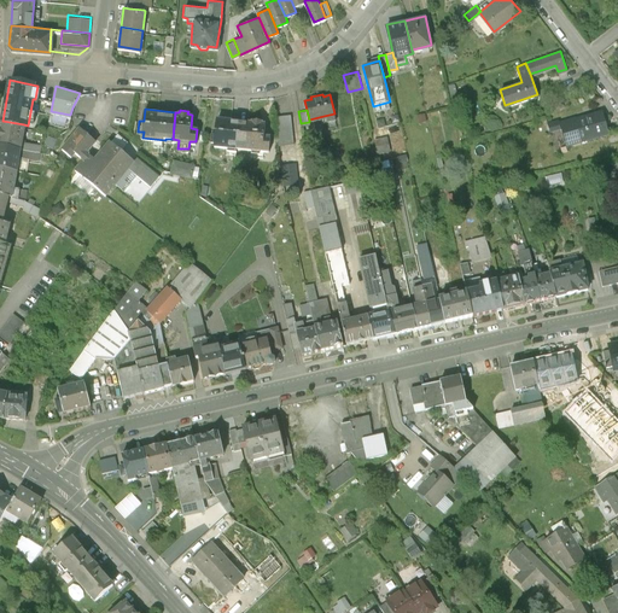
[(602,110),(576,117),(576,116),(560,120),(567,144),(608,133),(602,110)]
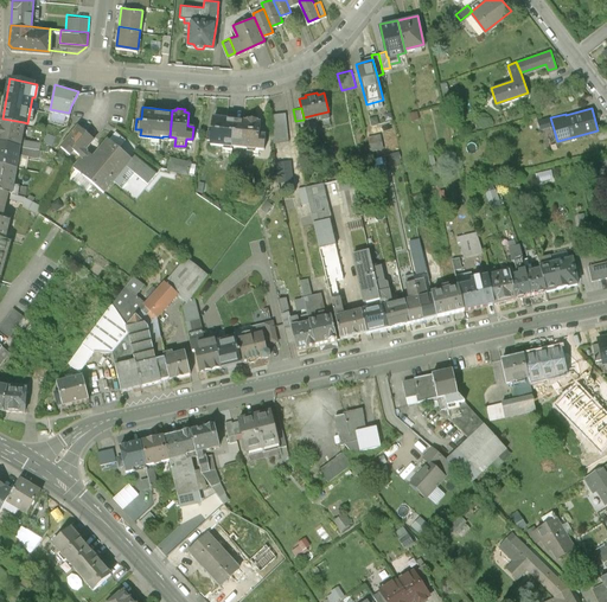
[(285,111),(270,113),(274,141),(289,139),(285,111)]
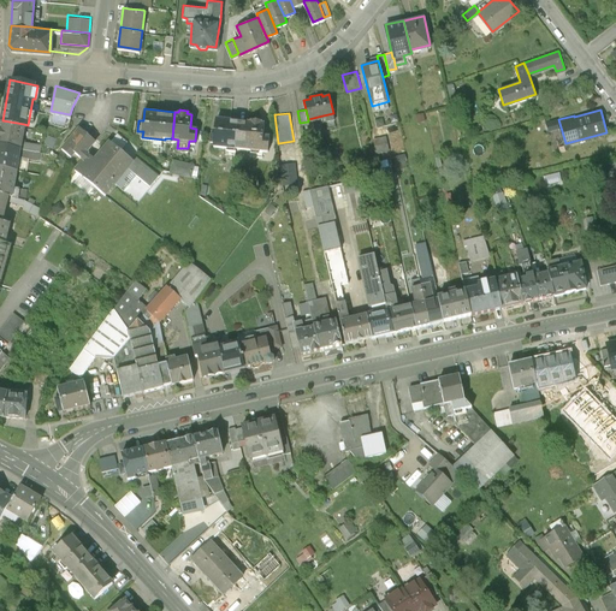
[(333,113),(323,116),(324,123),(327,123),(327,126),(336,124),(333,113)]
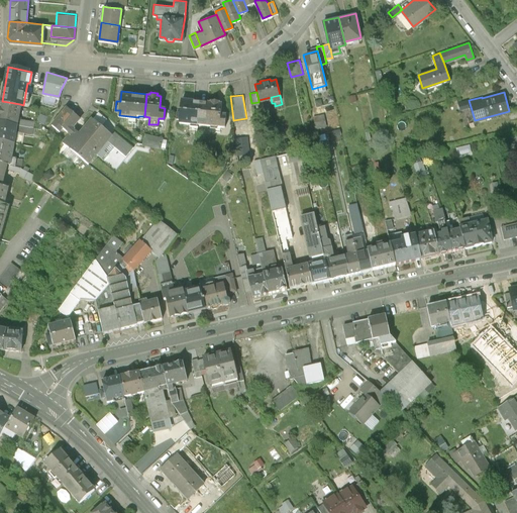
[(193,99),(182,98),(180,111),(177,110),(177,116),(180,116),(179,120),(197,122),(199,99),(193,99)]
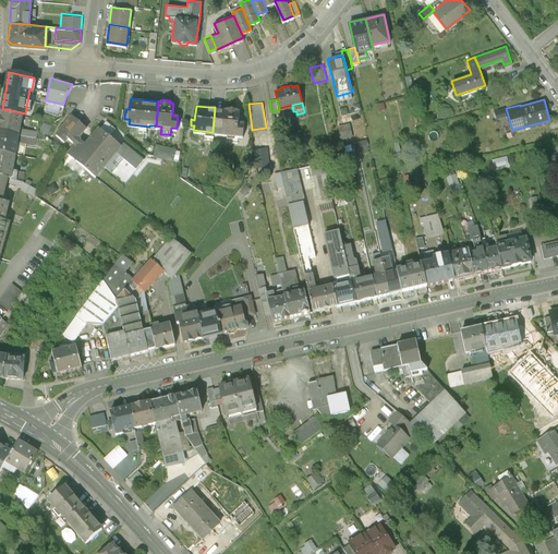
[(237,108),(229,107),(228,109),(215,107),(213,132),(243,135),(244,122),(239,121),(240,110),(235,110),(237,108)]
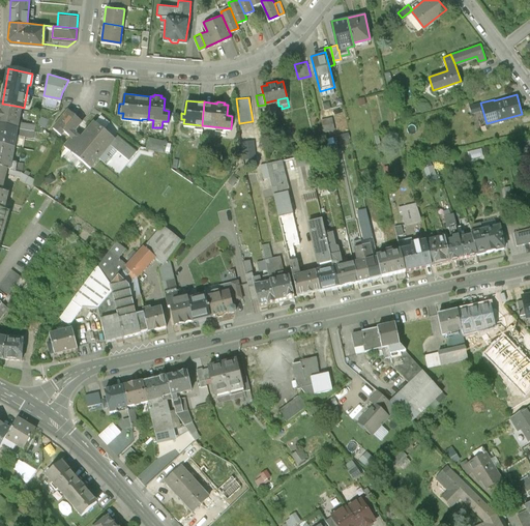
[(21,107),(2,104),(0,111),(0,122),(18,126),(19,120),(21,107)]
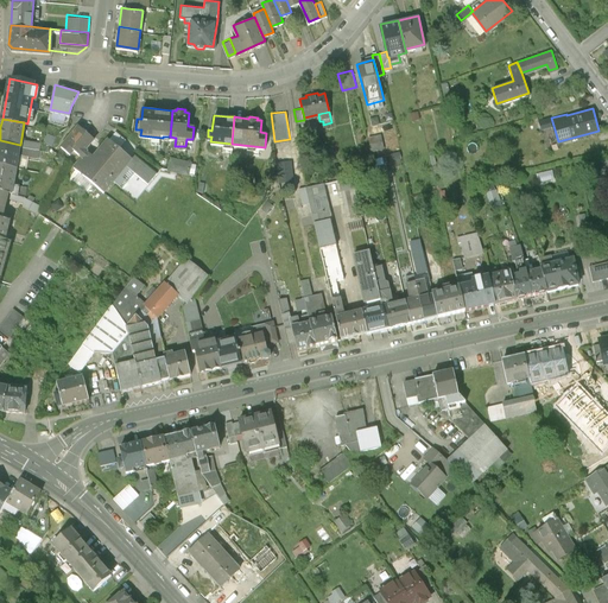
[(157,170),(134,152),(131,156),(108,137),(94,154),(84,147),(94,135),(78,124),(61,145),(69,152),(73,147),(82,154),(74,165),(103,189),(113,177),(111,176),(122,160),(149,181),(157,170)]
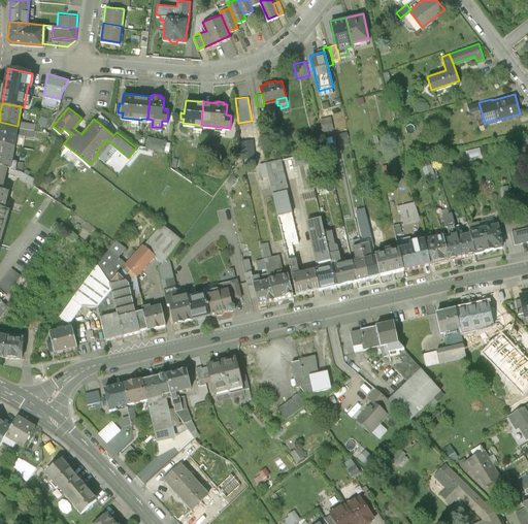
[(33,122),(19,120),(18,126),(32,128),(33,122)]
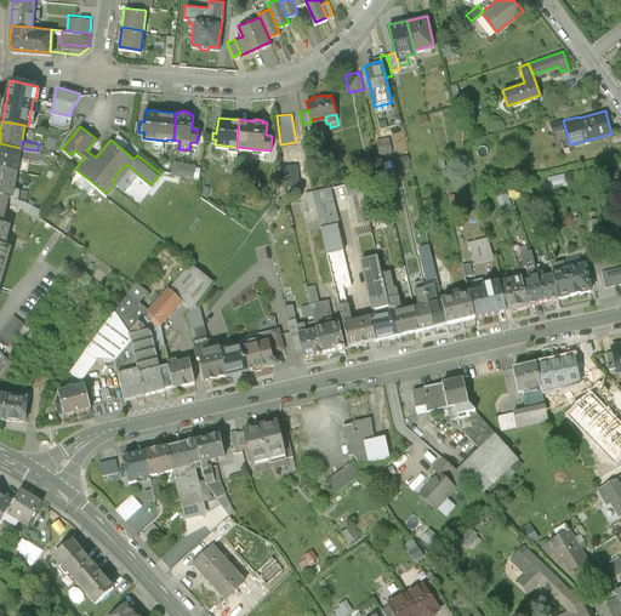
[(21,148),(0,143),(0,165),(17,170),(20,154),(21,148)]
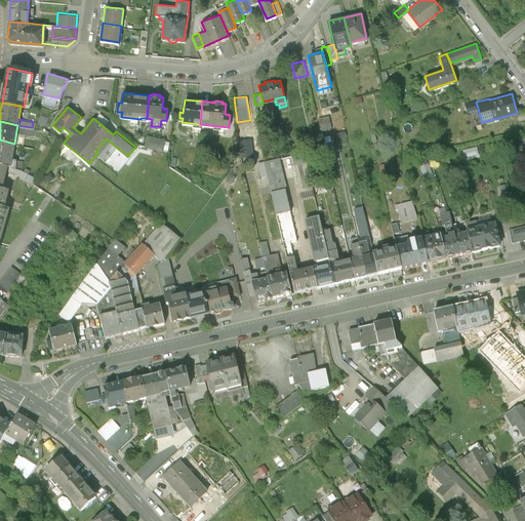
[(524,132),(512,135),(515,147),(524,144),(524,132)]
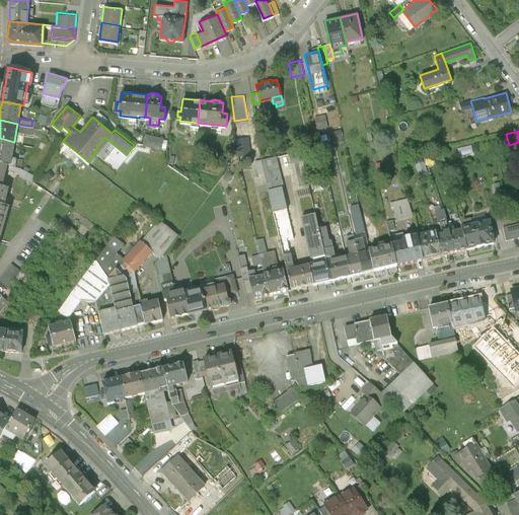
[(162,137),(146,133),(144,142),(160,146),(162,137)]
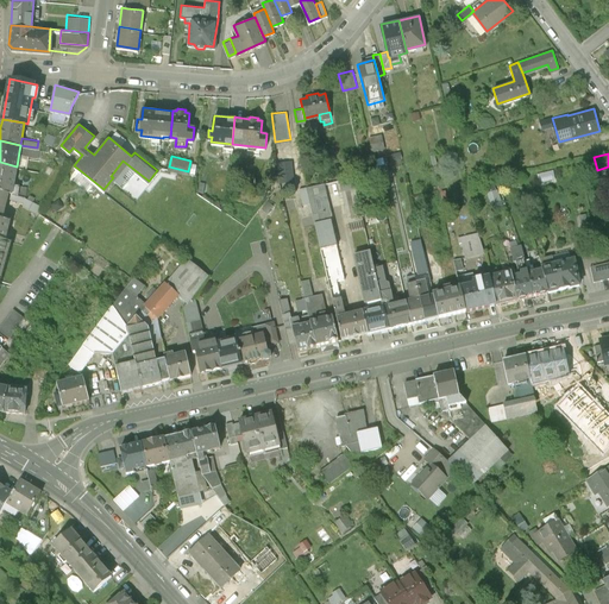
[(293,159),(277,161),(278,181),(294,178),(293,159)]
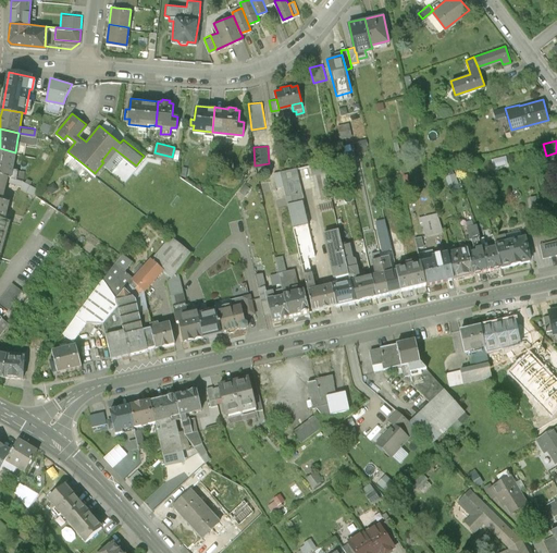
[(15,152),(0,148),(0,172),(8,175),(11,175),(15,152)]
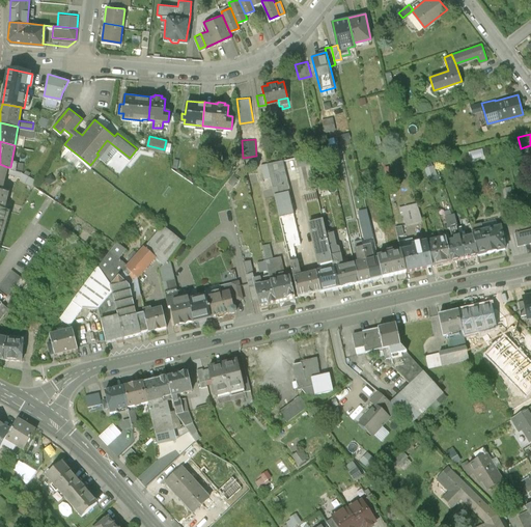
[(524,161),(521,148),(509,151),(512,163),(524,161)]
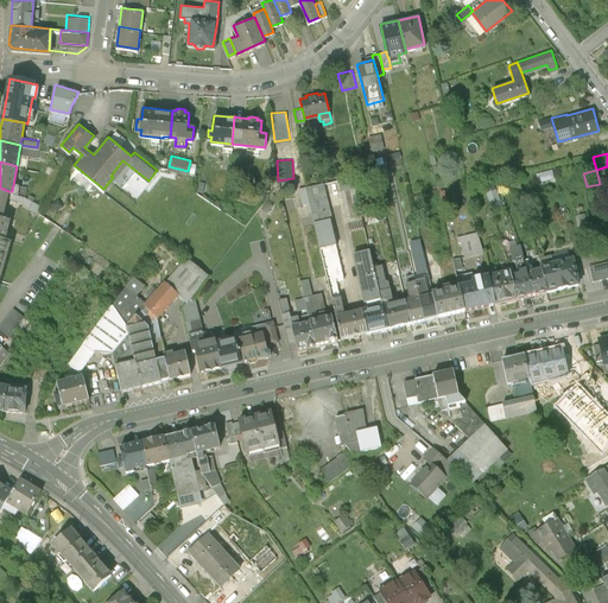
[(353,175),(339,178),(343,202),(358,198),(353,175)]
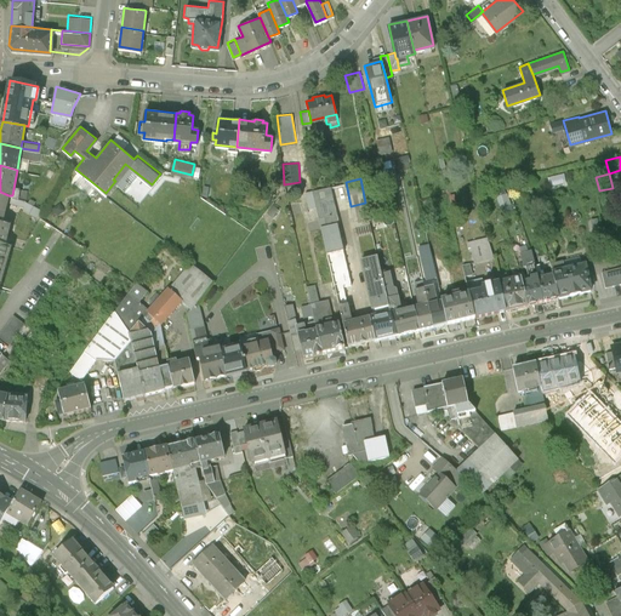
[(330,184),(313,189),(320,226),(337,222),(339,222),(330,184)]
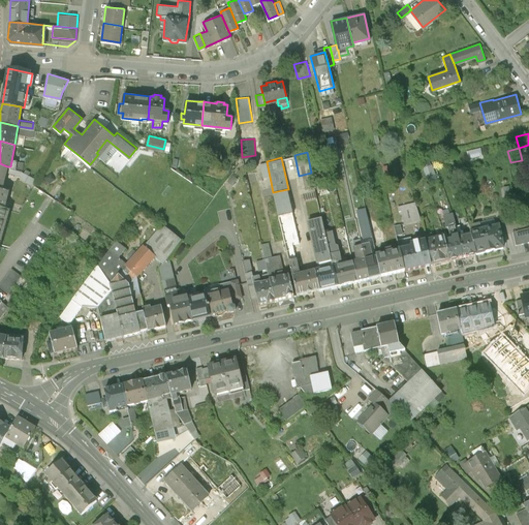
[(311,173),(299,176),(302,191),(315,188),(311,173)]
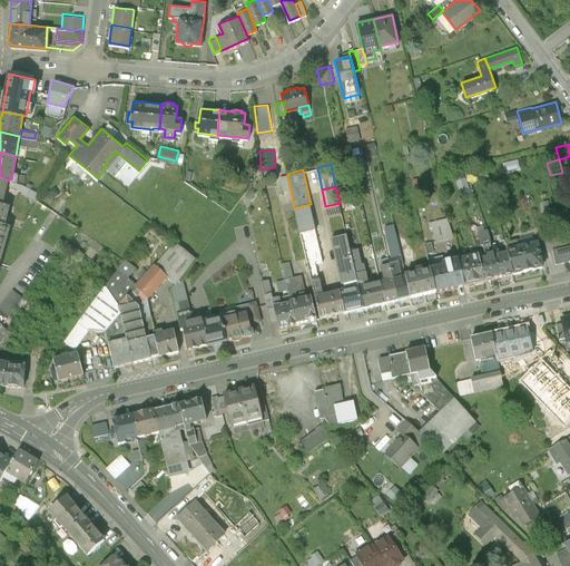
[(551,213),(548,198),(541,199),(544,214),(551,213)]
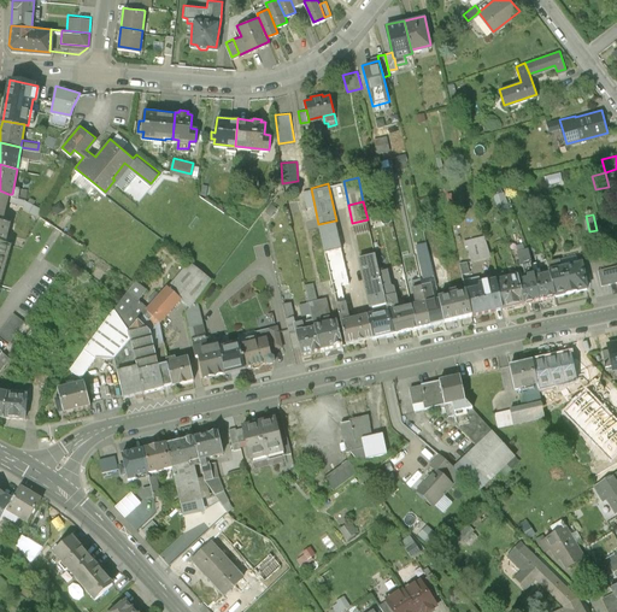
[(0,240),(5,242),(11,222),(3,219),(0,218),(0,240)]
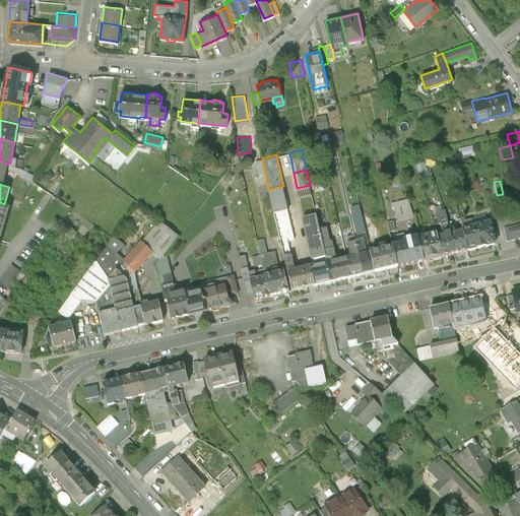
[(282,186),(268,189),(273,210),(287,207),(282,186)]
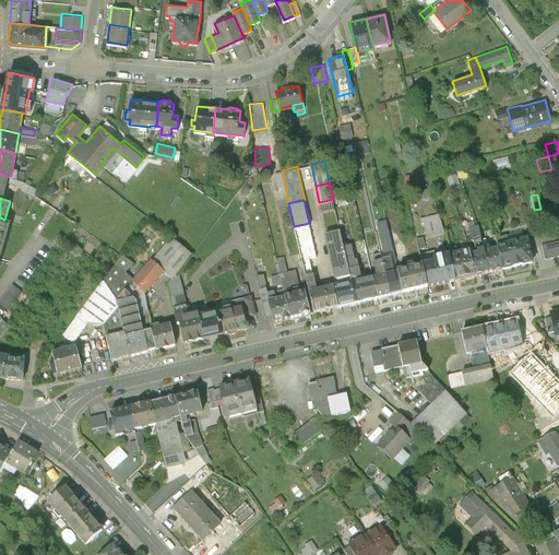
[(443,231),(438,212),(420,216),(421,221),(424,221),(427,235),(443,231)]
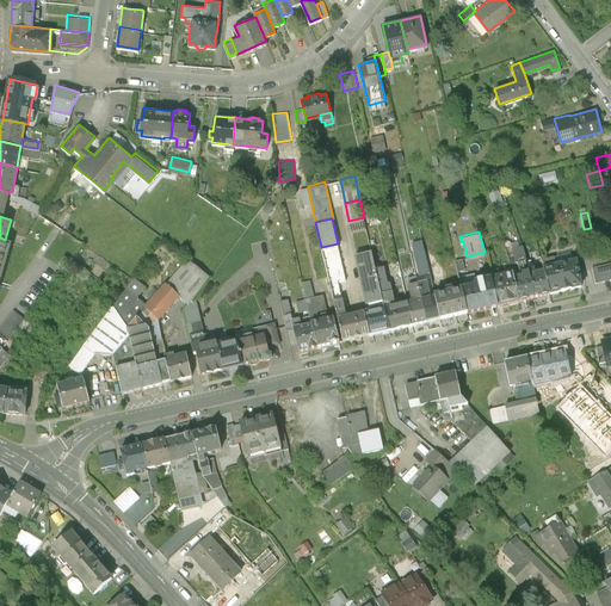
[(5,240),(0,237),(0,276),(4,265),(2,265),(6,253),(10,241),(5,240)]
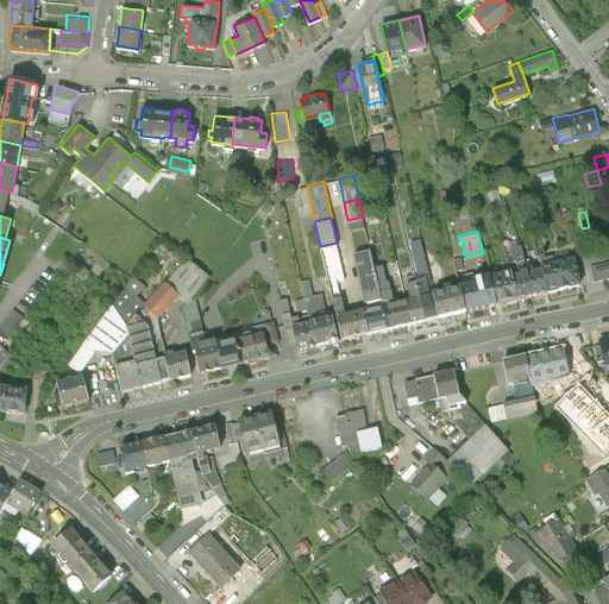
[(421,238),(410,240),(418,271),(428,269),(422,245),(421,238)]
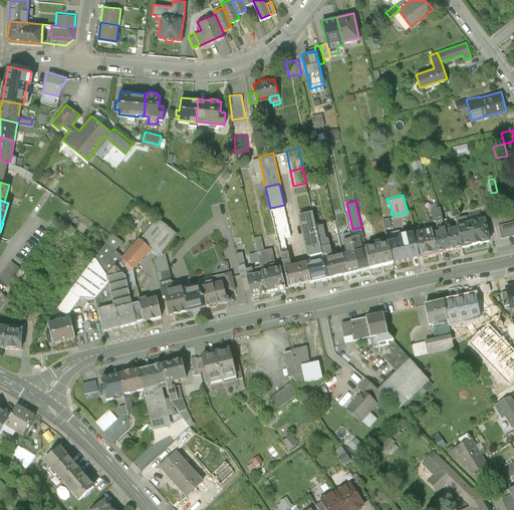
[(284,205),(270,208),(283,266),(290,264),(290,260),(284,236),(287,235),(282,217),(286,216),(284,205)]
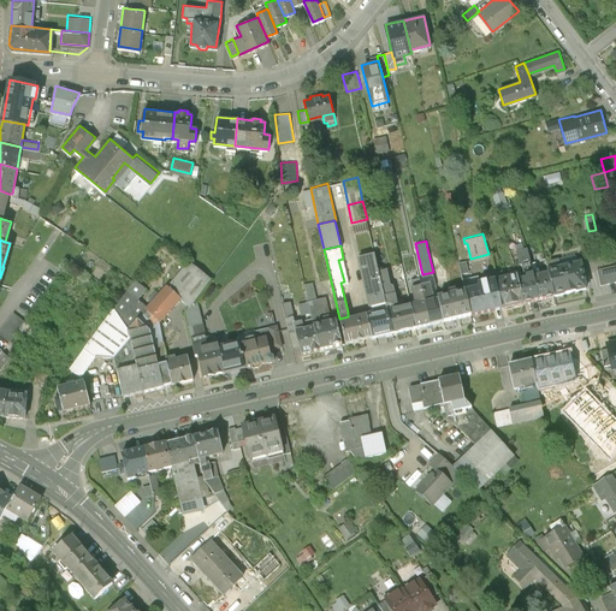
[(527,245),(516,248),(519,261),(521,260),(523,270),(527,273),(527,276),(533,274),(532,271),(527,245)]
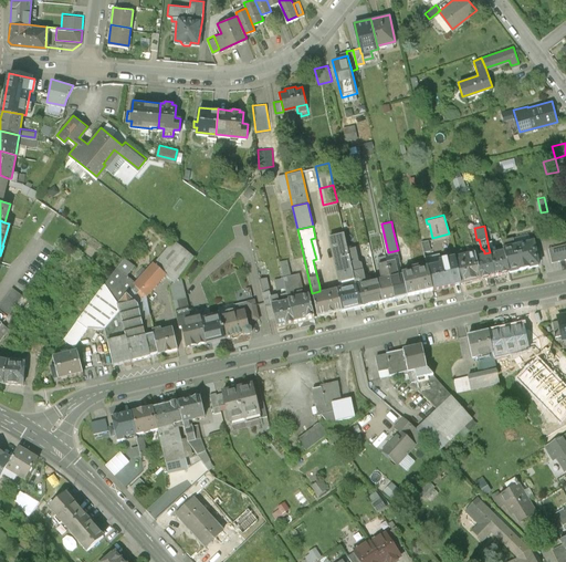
[(344,230),(332,233),(342,279),(355,277),(347,246),(344,230)]
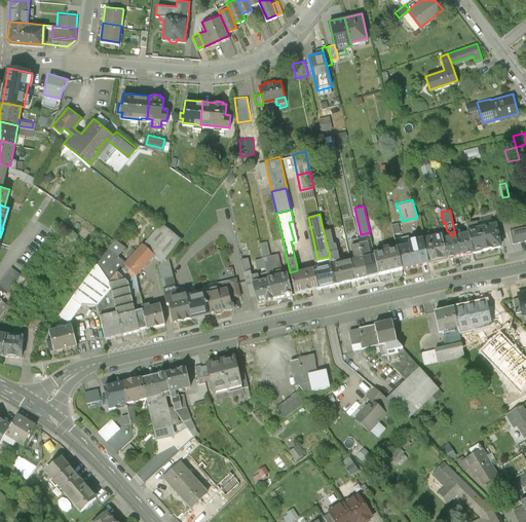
[(142,243),(153,253),(162,259),(183,233),(163,217),(142,243)]
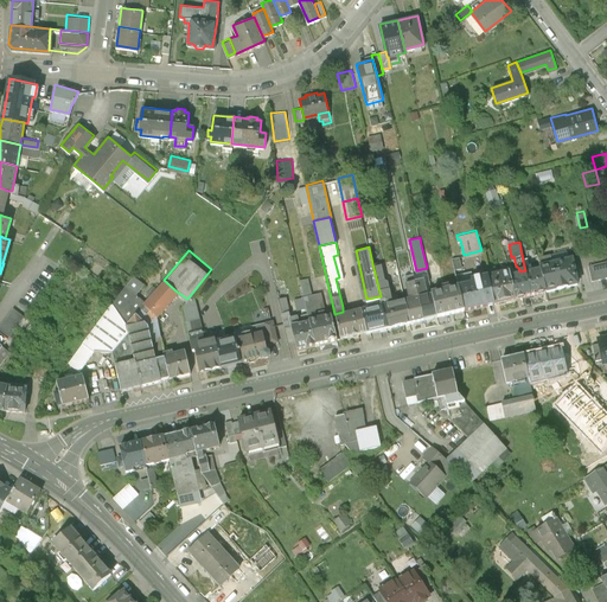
[(572,251),(538,260),(540,263),(545,289),(579,281),(576,274),(580,274),(576,256),(573,256),(572,251)]
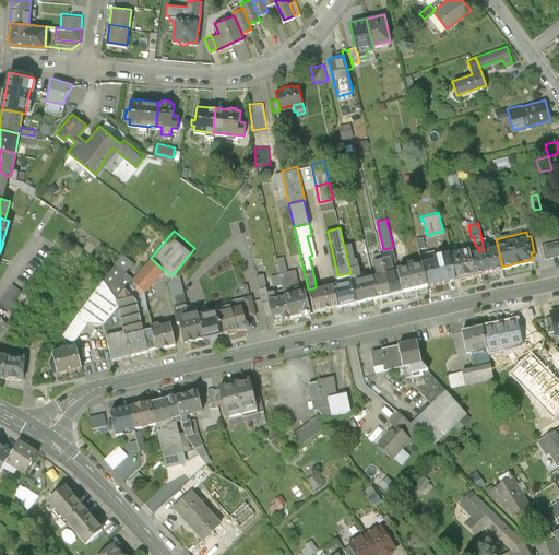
[(426,252),(423,235),(416,236),(423,262),(426,261),(426,252)]
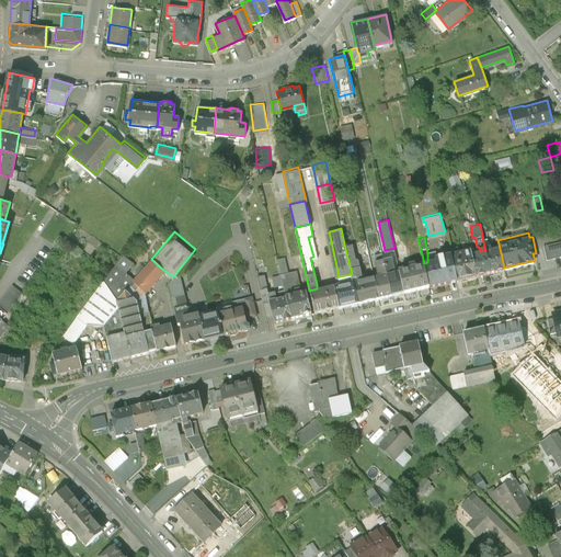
[(560,239),(544,243),(547,258),(560,253),(560,239)]
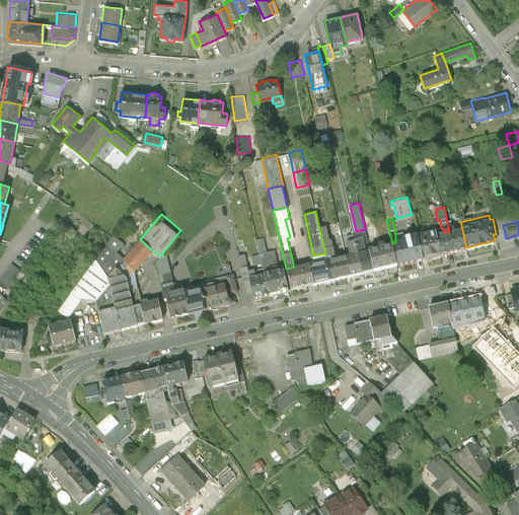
[(325,223),(318,225),(325,253),(326,260),(341,255),(340,249),(334,251),(330,239),(328,238),(325,223)]
